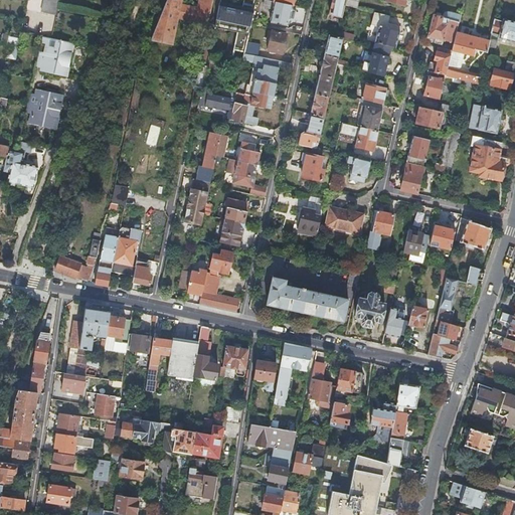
[(43,0),(41,10),(55,13),(58,0),(43,0)]
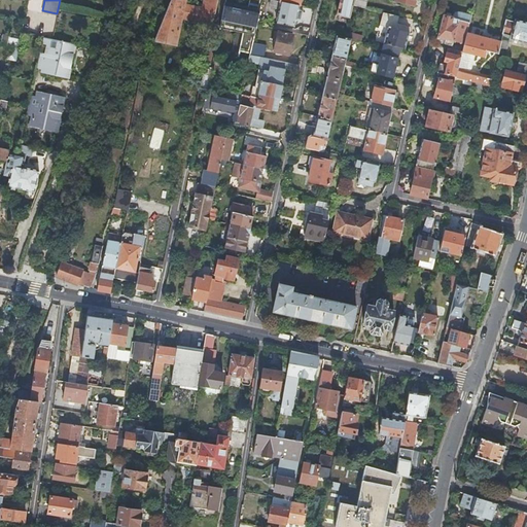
[(203,7),(185,4),(185,0),(170,0),(171,0),(155,38),(155,39),(177,43),(182,18),(200,21),(203,9),(203,7)]
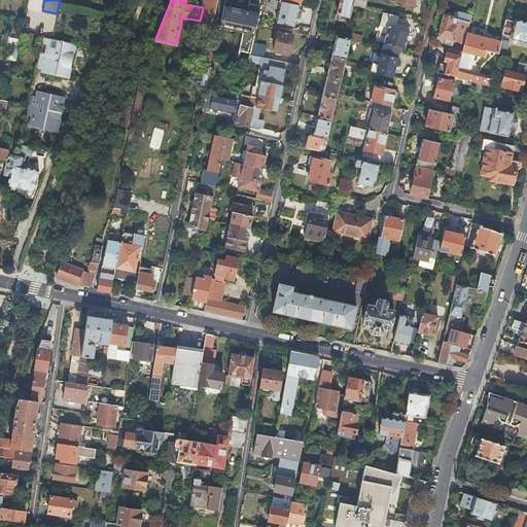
[(203,9),(216,12),(218,0),(204,0),(203,7),(203,9)]
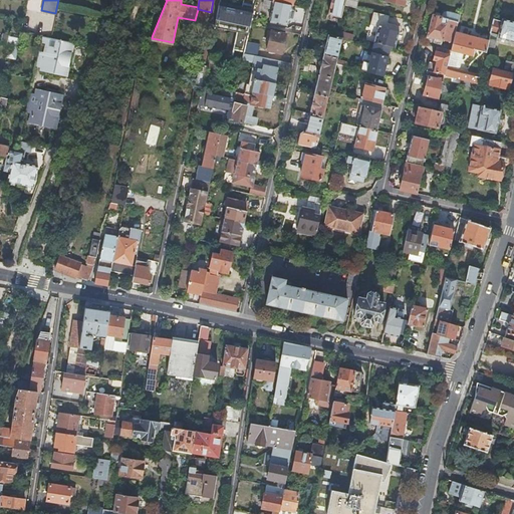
[(274,0),(273,7),(267,6),(266,11),(271,12),(270,20),(288,23),(292,4),(274,0)]
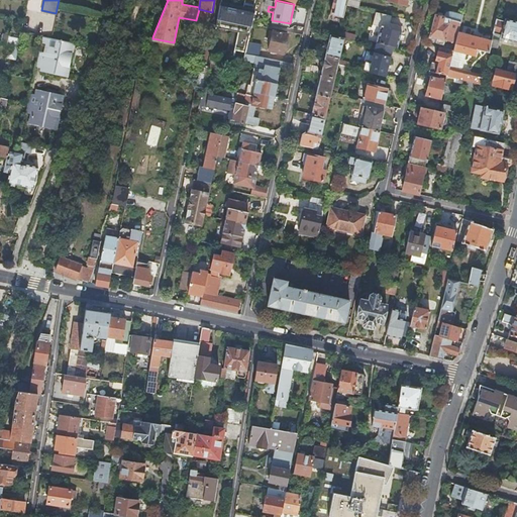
[(333,0),(331,13),(342,16),(343,13),(345,5),(345,0),(333,0)]
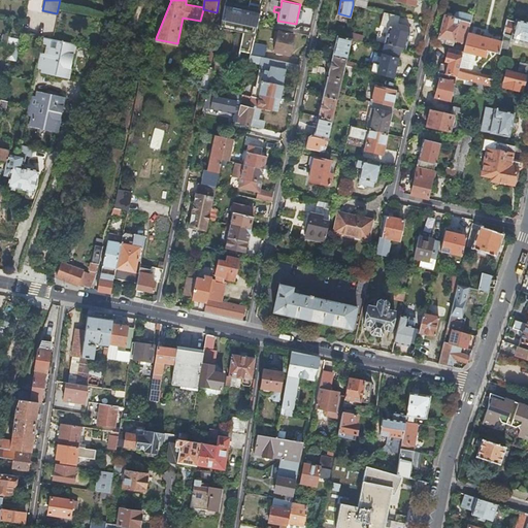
[(225,5),(221,22),(256,30),(259,12),(225,5)]
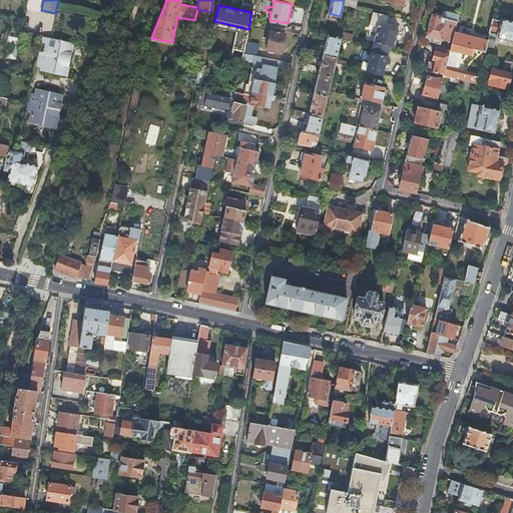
[(194,22),(207,25),(210,12),(197,9),(194,20),(194,22)]
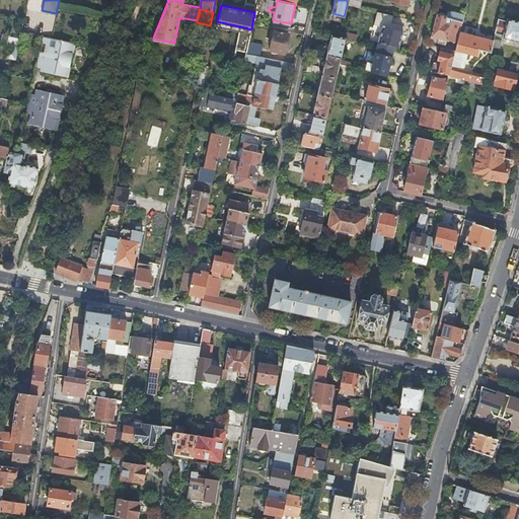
[(462,21),(464,14),(447,10),(446,16),(447,16),(446,17),(462,21)]
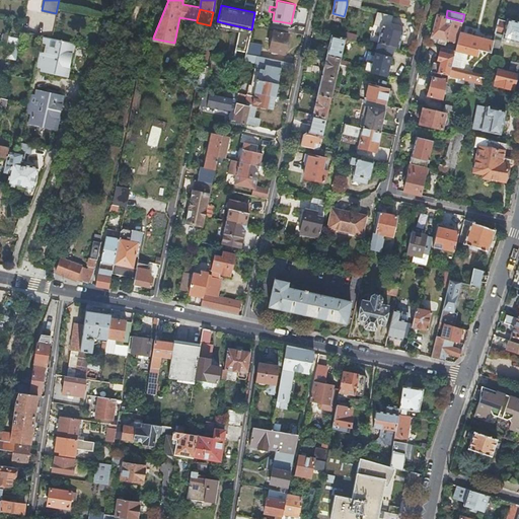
[(438,42),(456,46),(459,31),(460,28),(462,21),(446,17),(447,16),(446,16),(437,14),(432,35),(439,38),(438,42)]
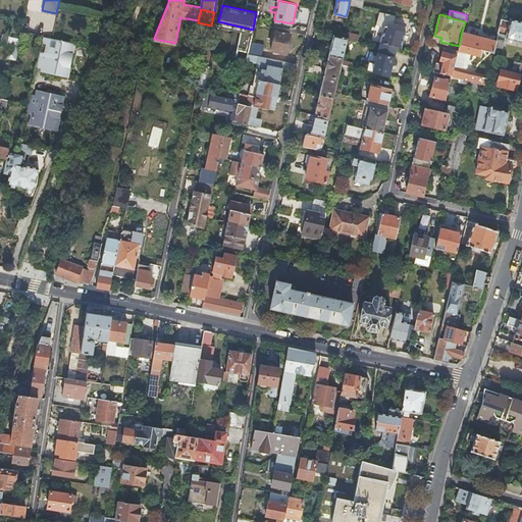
[(2,42),(8,43),(13,17),(7,15),(2,42)]
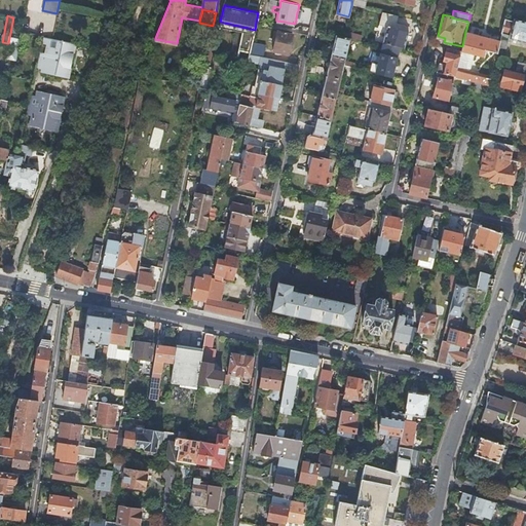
[(514,21),(505,20),(501,34),(510,36),(509,38),(525,42),(525,22),(514,19),(514,21)]
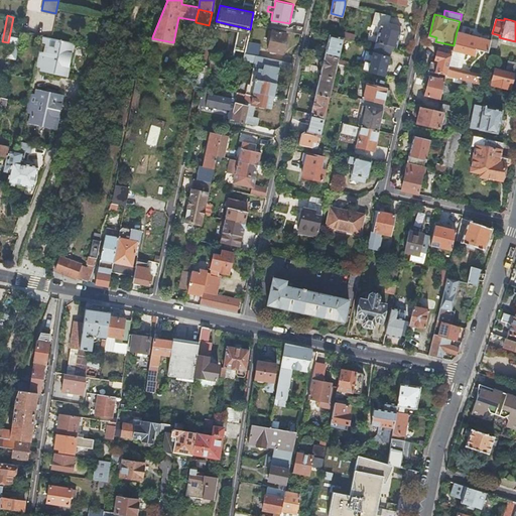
[(391,46),(396,47),(400,32),(398,31),(401,23),(382,19),(376,42),(391,46)]
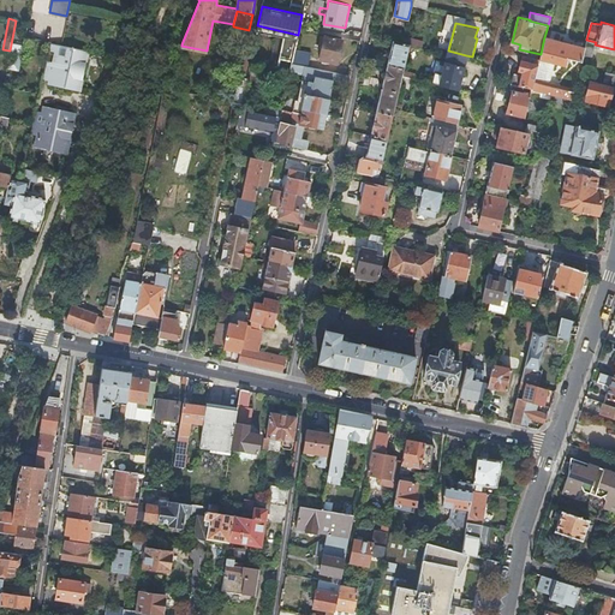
[(232,35),(246,39),(249,30),(233,27),(232,35)]
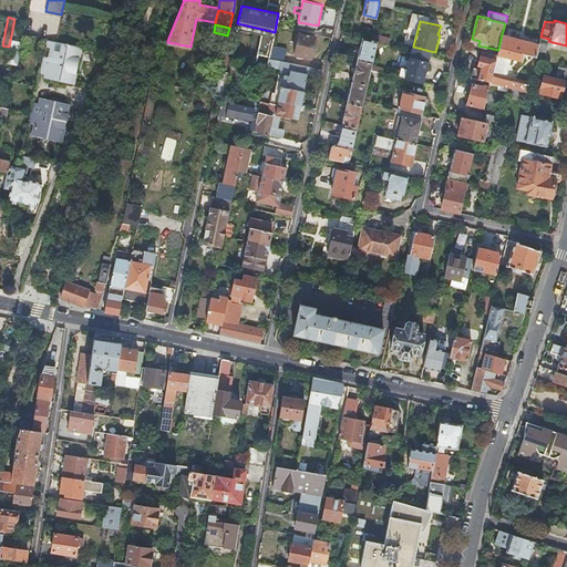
[(299,33),(295,54),(311,58),(316,37),(299,33)]
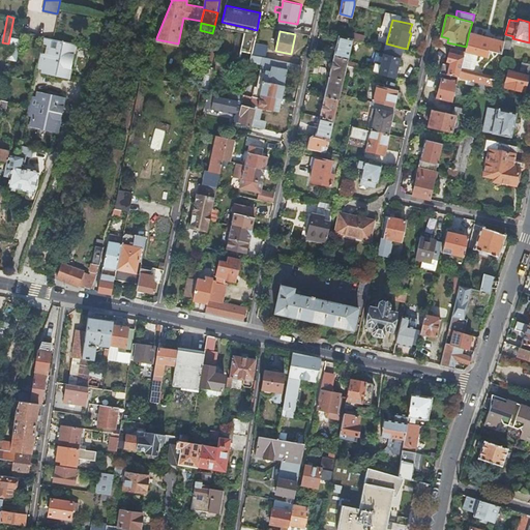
[(348,32),(346,38),(353,39),(362,42),(364,36),(348,32)]
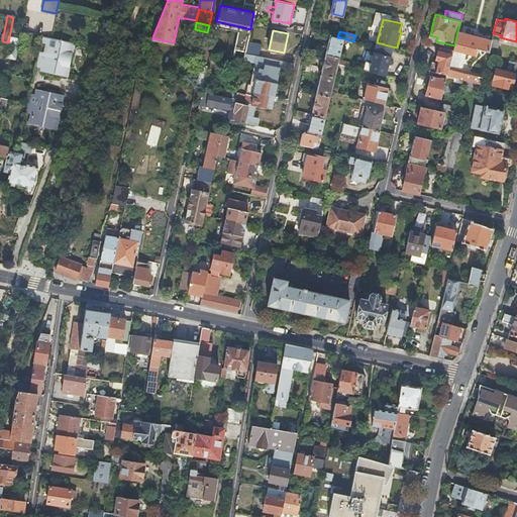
[(453,49),(467,54),(477,56),(478,49),(484,50),(489,53),(489,52),(492,40),(457,31),(454,45),(453,49)]
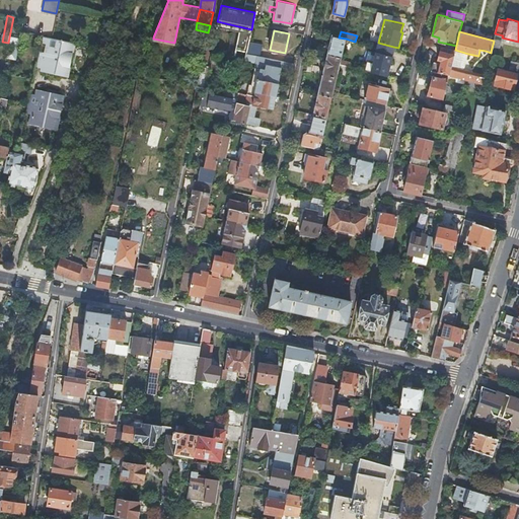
[(339,38),(331,35),(326,55),(341,58),(346,39),(339,38)]
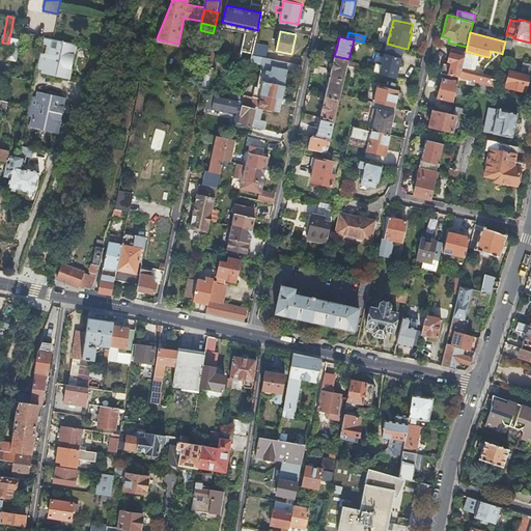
[(53,38),(50,37),(48,46),(50,46),(48,54),(47,54),(43,70),(43,72),(68,78),(77,44),(58,39),(53,38)]
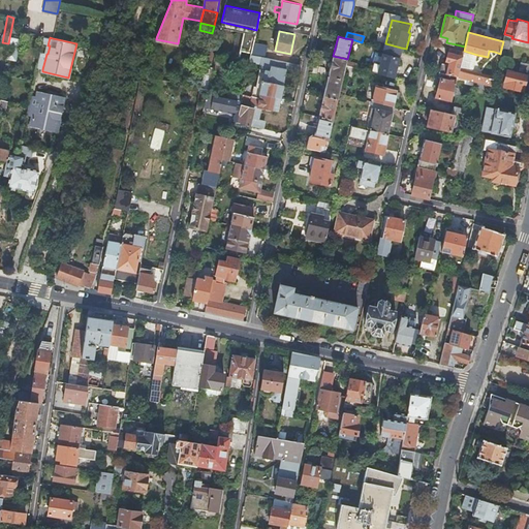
[(503,39),(503,41),(500,53),(507,55),(510,41),(503,39)]
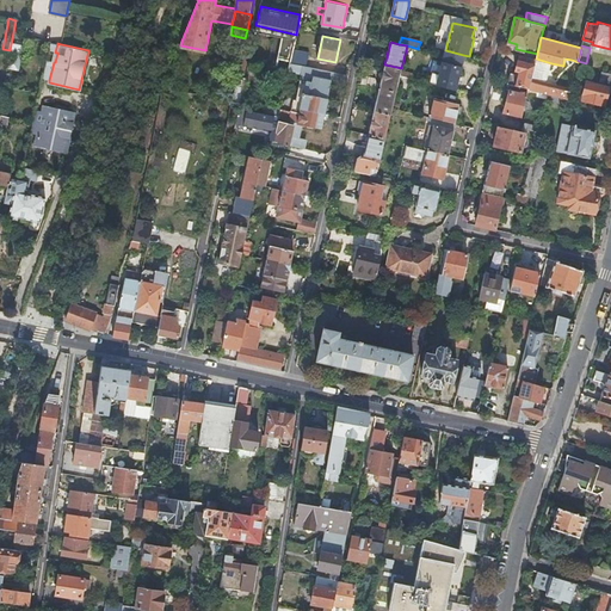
[(273,49),(270,66),(289,71),(290,68),(291,63),(294,53),(273,49)]
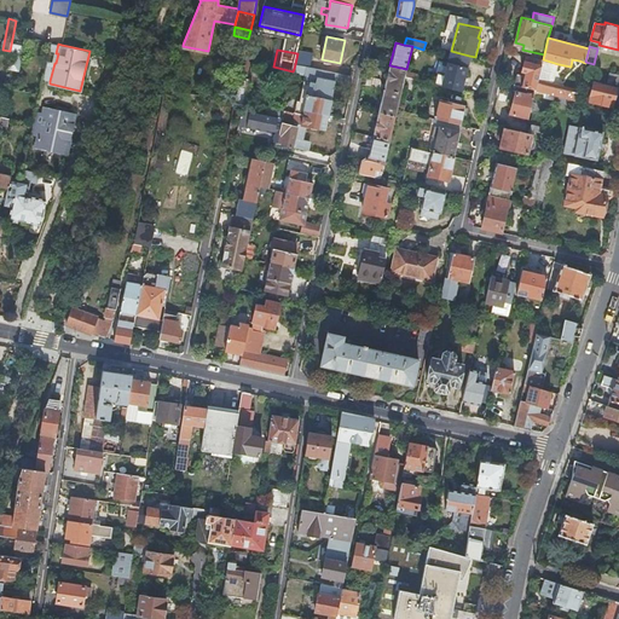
[(298,50),(298,53),(295,64),(308,67),(312,53),(298,50)]
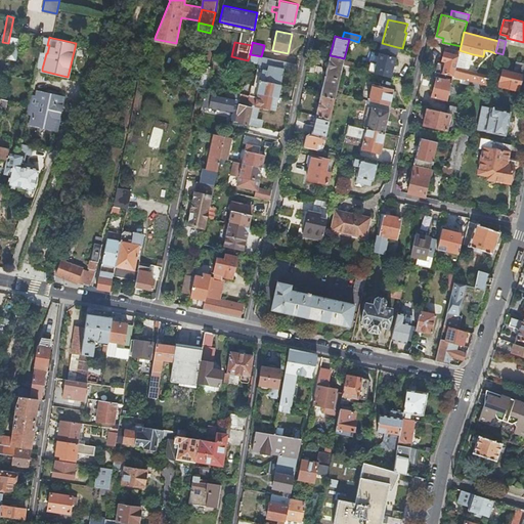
[(389,77),(397,47),(382,43),(379,54),(377,63),(374,62),(372,62),(368,72),(389,77)]
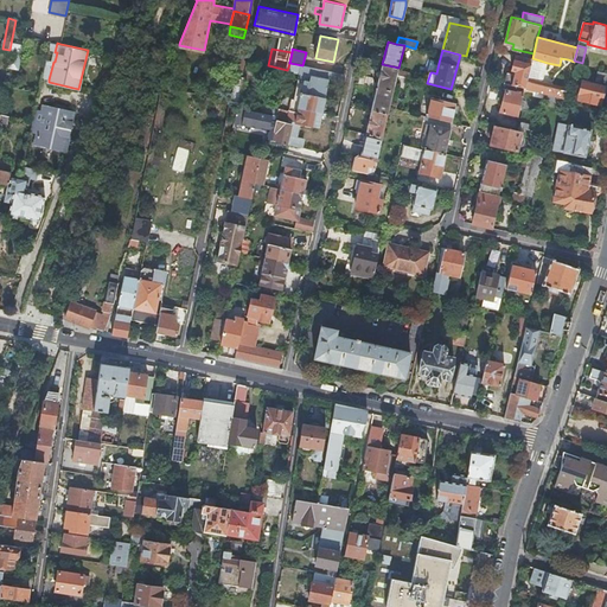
[(528,78),(543,82),(548,63),(532,58),(531,64),(528,78)]
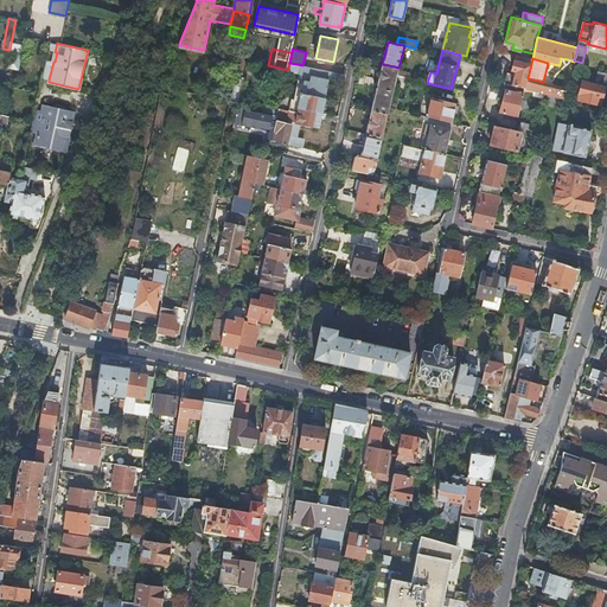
[(53,62),(46,59),(43,78),(49,80),(53,62)]
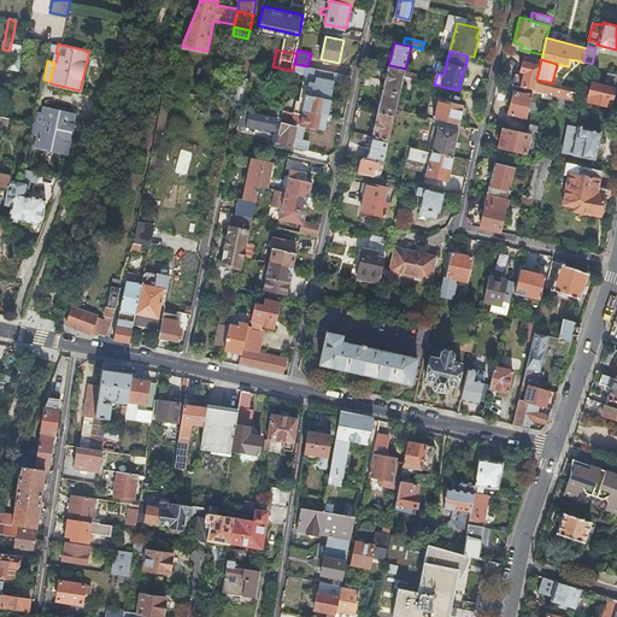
[(524,72),(521,86),(534,89),(536,80),(540,65),(533,64),(522,62),(519,71),(524,72)]
